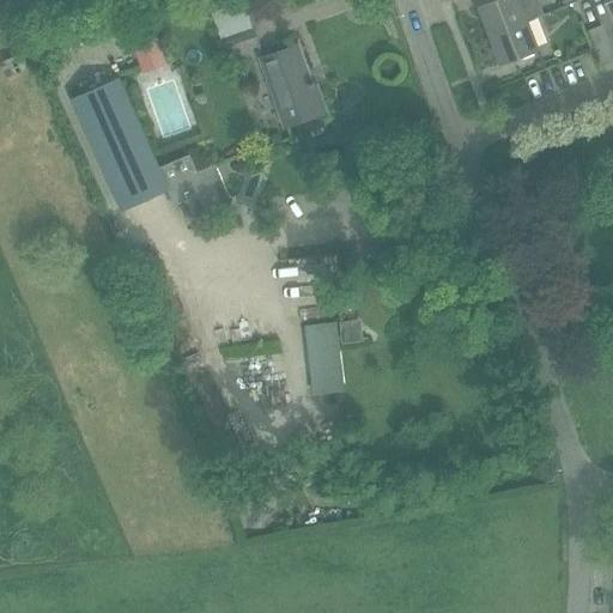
[(501,0),(480,8),(491,35),(545,14),(539,0),(501,0)]
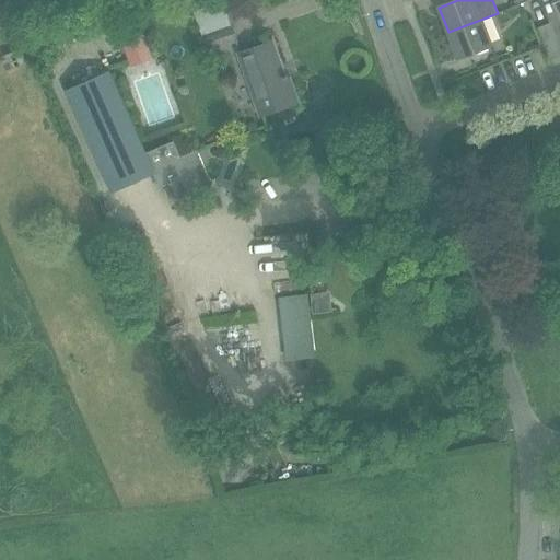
[(217,8),(219,24),(247,21),(245,4),(217,8)]
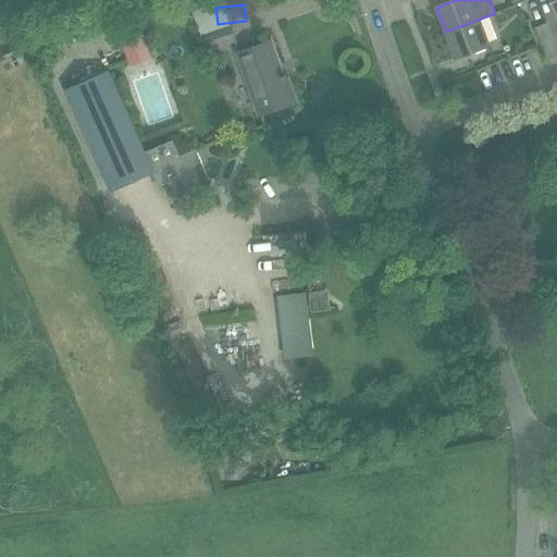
[(495,14),(495,13),(446,32),(457,59),(491,46),(480,21),(495,14)]
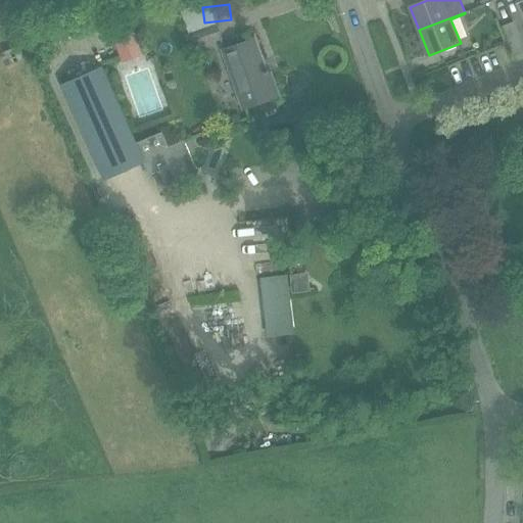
[(190,35),(194,48),(222,39),(217,25),(190,35)]
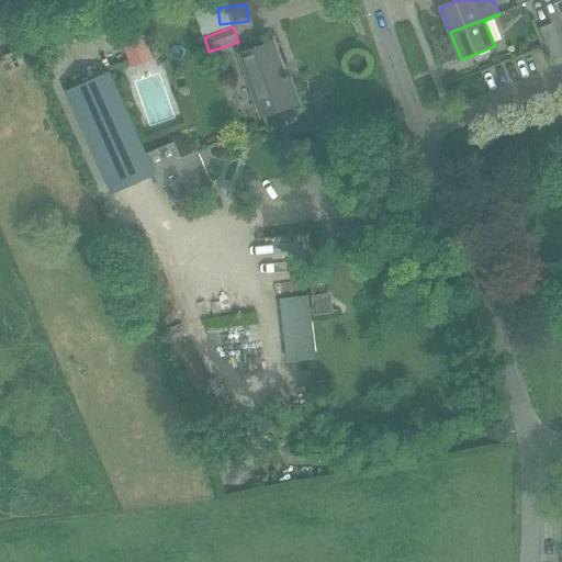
[(240,55),(248,76),(262,116),(279,111),(277,107),(298,100),(289,76),(285,77),(273,43),(240,55)]
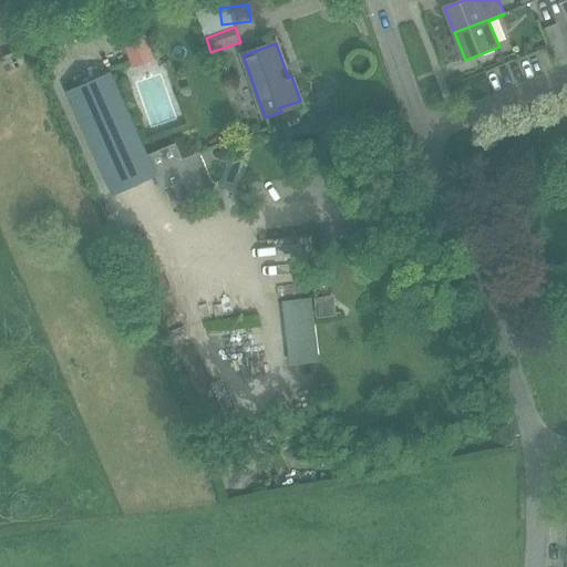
[(68,93),(113,196),(156,177),(147,157),(148,156),(111,73),(109,74),(110,75),(70,92),(68,93)]
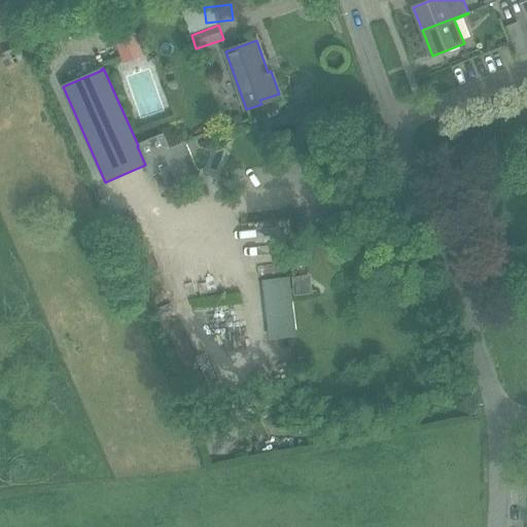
[(164,134),(148,140),(138,145),(137,146),(145,165),(151,178),(162,173),(168,188),(198,176),(199,171),(185,142),(171,148),(164,134)]
